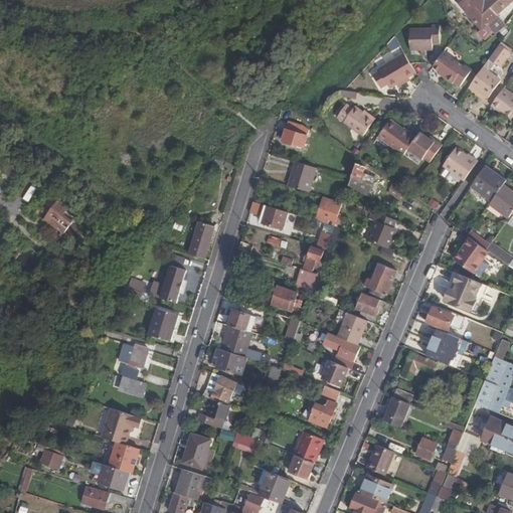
[(461,0),(459,2),(482,28),(487,23),(496,32),(505,24),(503,21),(497,14),(486,0),(461,0)]
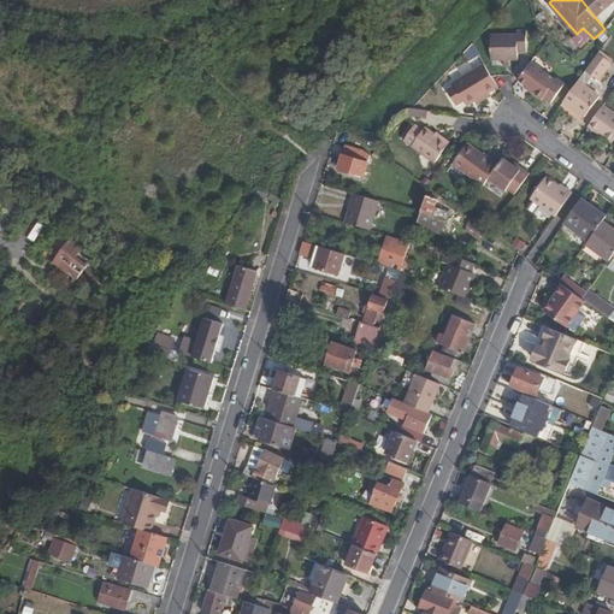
[(582,0),(595,17),(610,0),(582,0)]
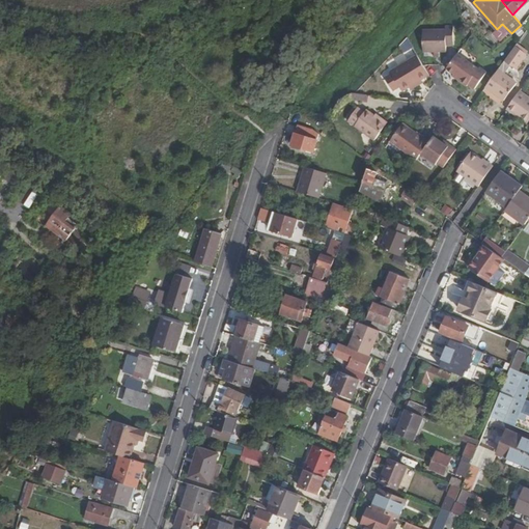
[(420,52),(444,52),(444,46),(451,46),(451,26),(445,25),(444,29),(420,29),(420,52)]
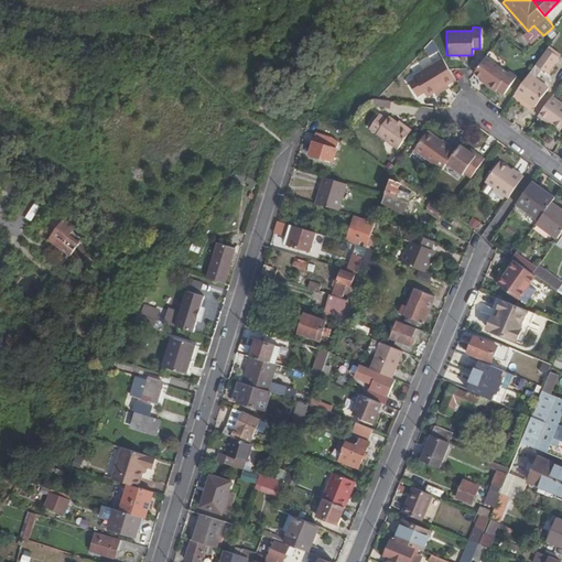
[(560,54),(549,46),(515,93),(533,107),(548,87),(540,82),(560,54)]
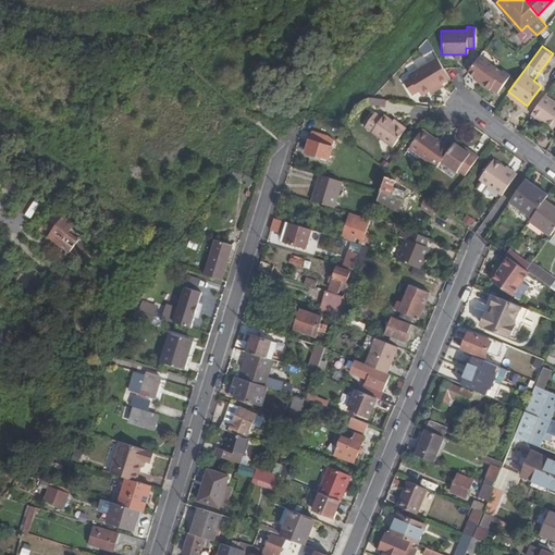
[(500,72),(478,57),(467,73),(473,76),(478,79),(476,83),(486,90),(489,88),(496,94),(509,76),(502,71),(500,72)]
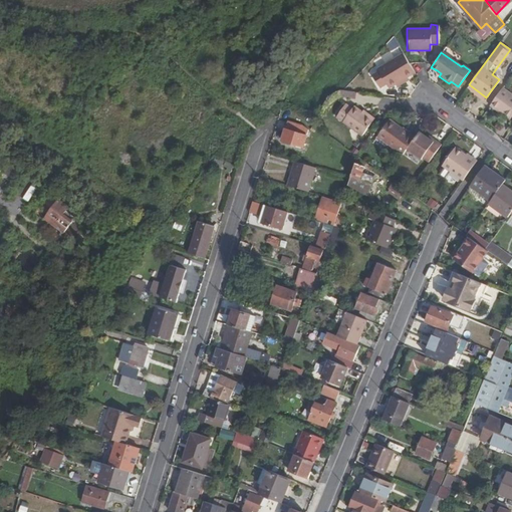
[(412,70),(402,54),(395,59),(392,56),(375,67),(376,68),(370,72),(376,83),(384,79),(386,83),(394,77),(401,72),(403,75),(412,70)]
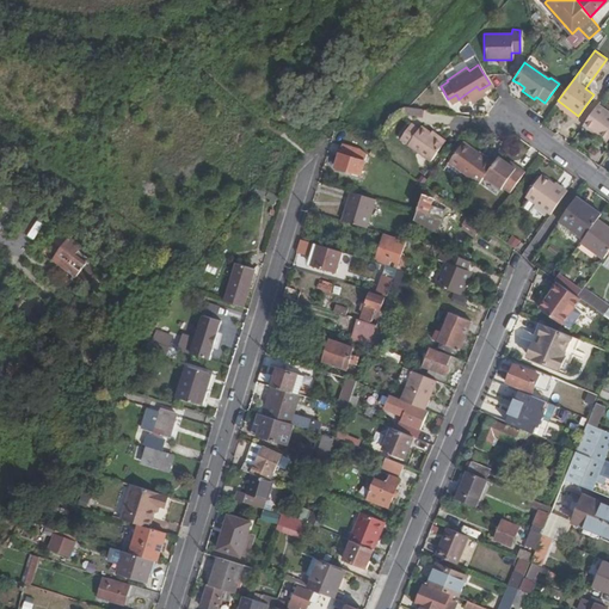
[(288,91),(278,85),(274,94),(282,99),(288,91)]
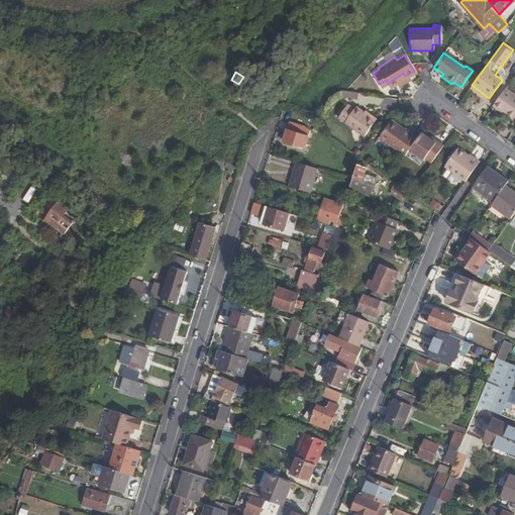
[(245,88),(242,86),(236,98),(241,101),(248,88),(246,87),(245,88)]
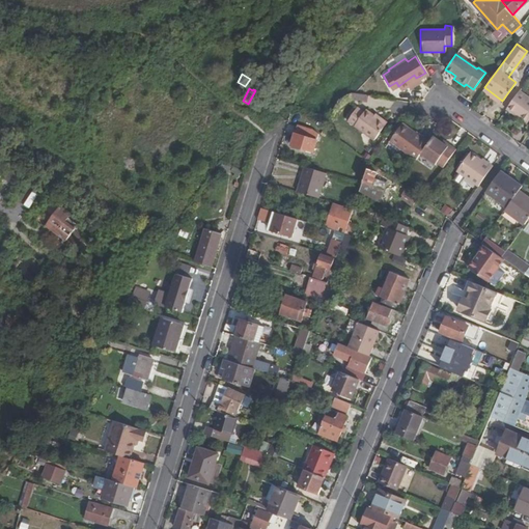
[(528,119),(528,98),(519,90),(505,108),(526,123),(528,119)]
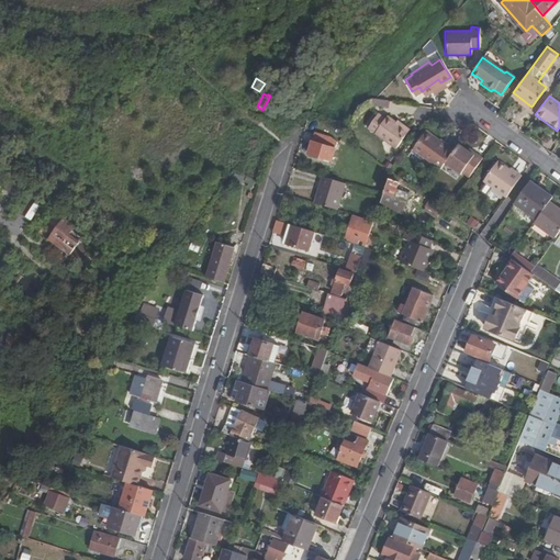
[(372,99),(366,105),(384,109),(387,101),(372,99)]
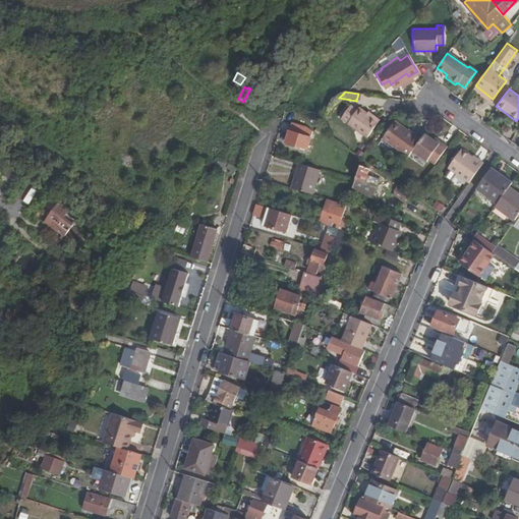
[(340,118),(366,136),(379,119),(370,113),(369,115),(366,112),(358,107),(356,109),(349,105),(340,118)]
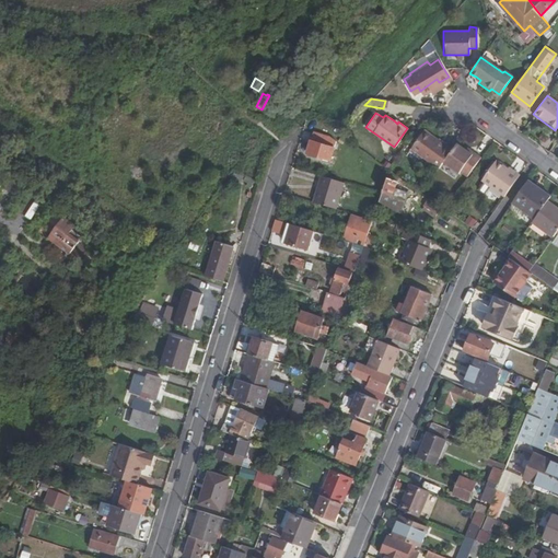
[(410,149),(438,169),(442,163),(451,151),(423,130),(410,149)]
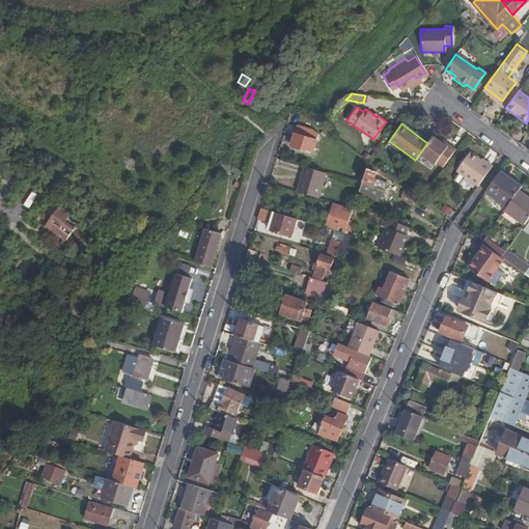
[(307,138),(311,130),(296,124),(289,144),(311,151),(314,141),(307,138)]
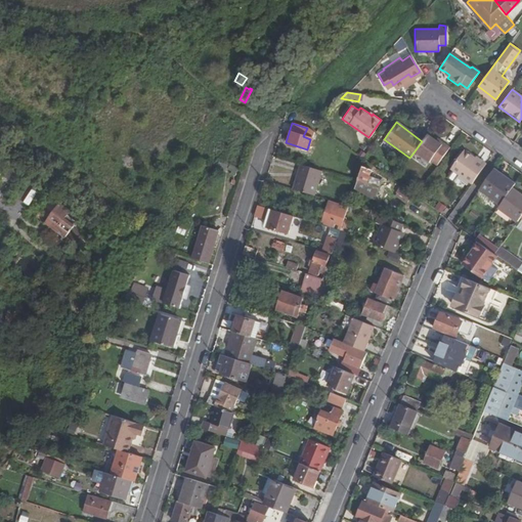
[(313,133),(307,128),(303,136),(310,139),(313,133)]
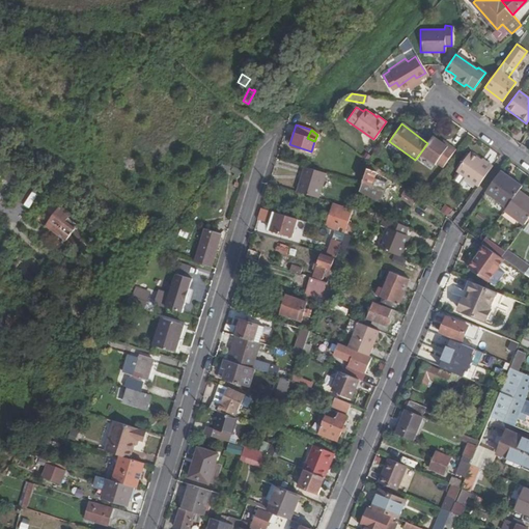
[(442,143),(433,137),(427,143),(419,155),(435,166),(439,159),(446,163),(455,150),(449,145),(447,147),(442,143)]
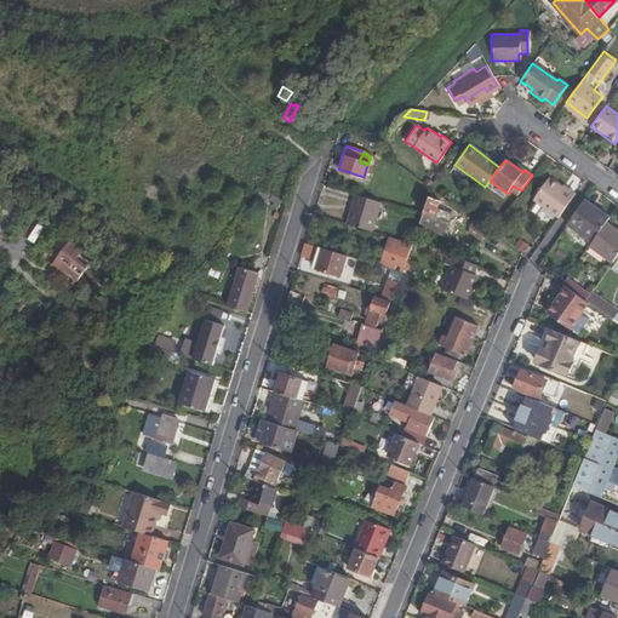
[(533,200),(558,217),(574,194),(567,188),(565,190),(561,188),(549,179),(533,200)]
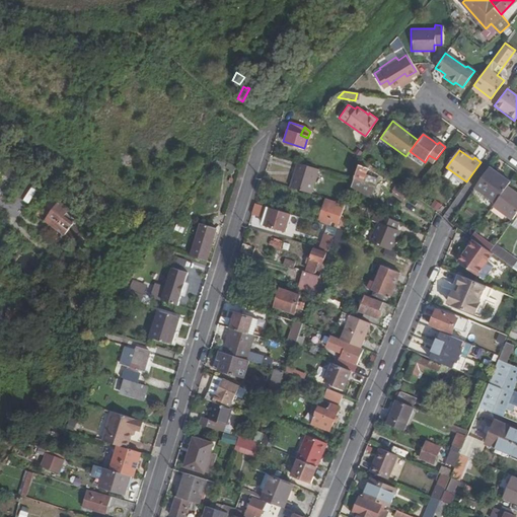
[(368,164),(360,158),(352,180),(351,186),(370,195),(376,178),(365,174),(368,164)]
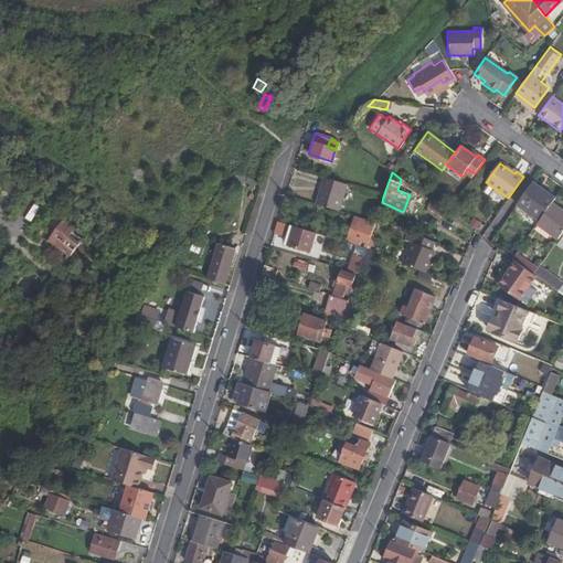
[(346,184),(322,178),(315,203),(337,211),(346,184)]
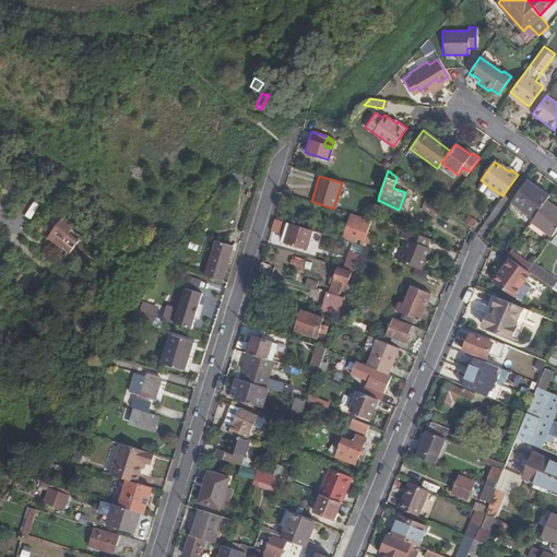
[(549,194),(526,179),(510,202),(533,217),(545,201),(549,194)]
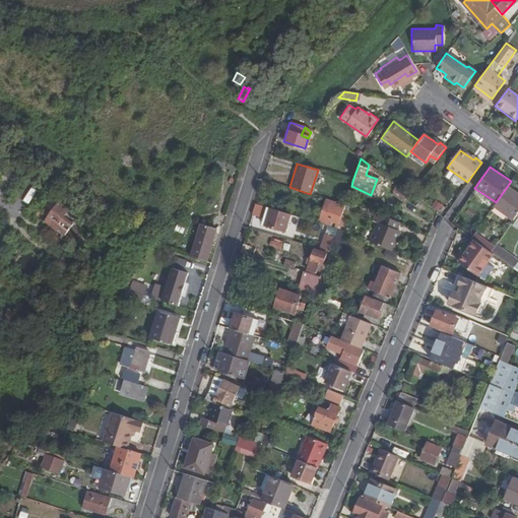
[(407,192),(394,182),(390,188),(403,198),(407,192)]
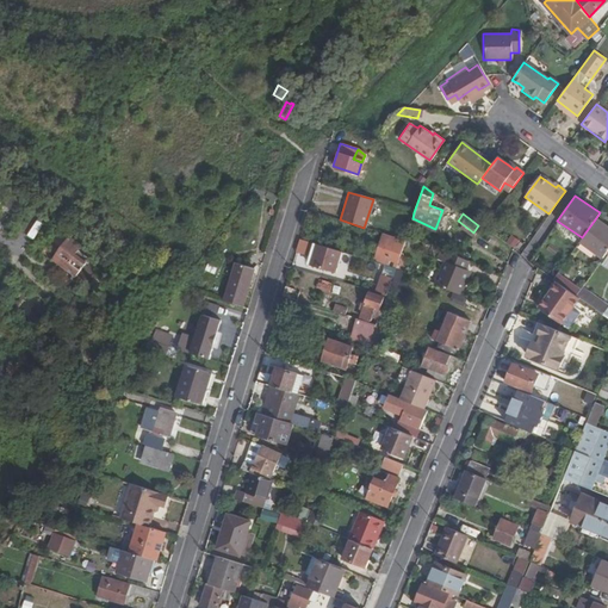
[(607,229),(595,219),(582,237),(579,241),(602,256),(607,250),(607,248),(607,229)]
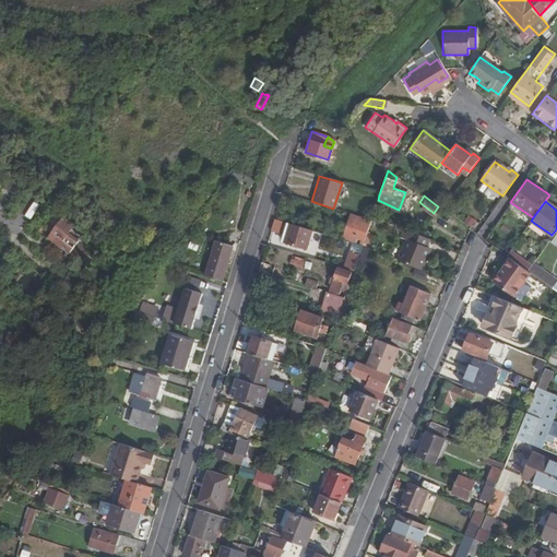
[(85,227),(50,203),(42,216),(44,218),(35,230),(42,234),(46,235),(69,251),(85,227)]
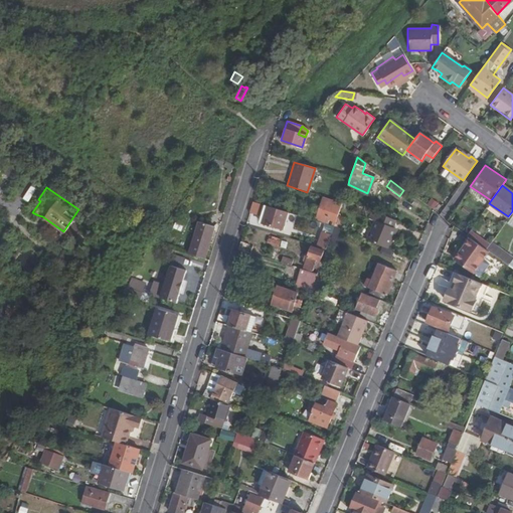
[(430,195),(426,203),(435,206),(438,199),(430,195)]
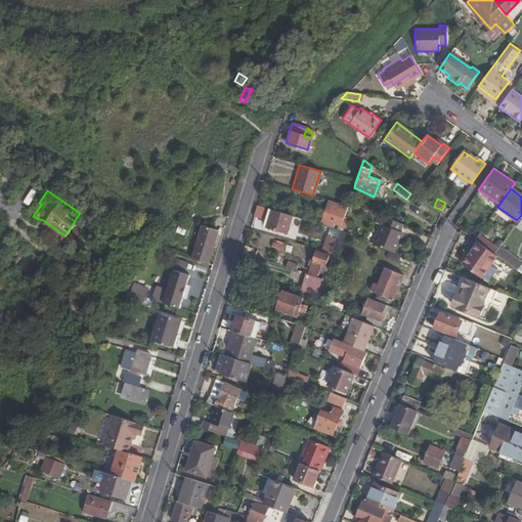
[(329,201),(320,224),(339,230),(345,213),(336,210),(338,204),(329,201)]
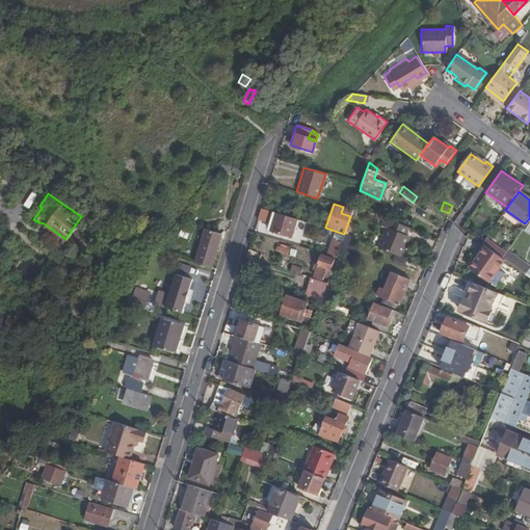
[(271,228),(289,233),(293,219),(285,216),(284,217),(275,214),(271,228)]
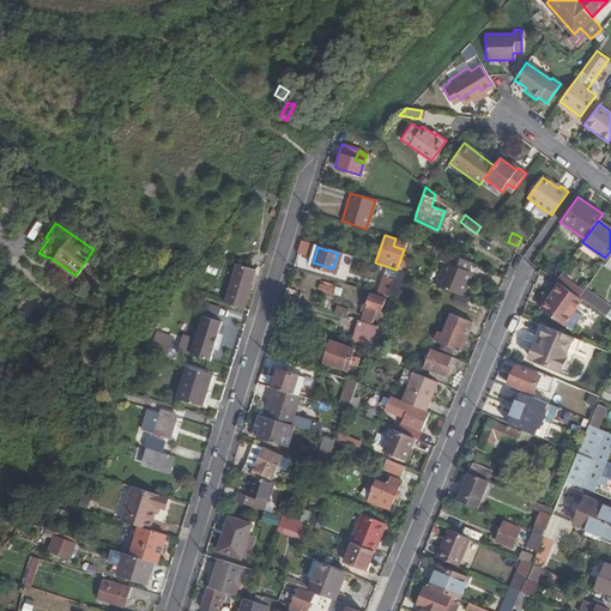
[(467,271),(471,262),(449,253),(436,285),(463,296),(472,272),(467,271)]
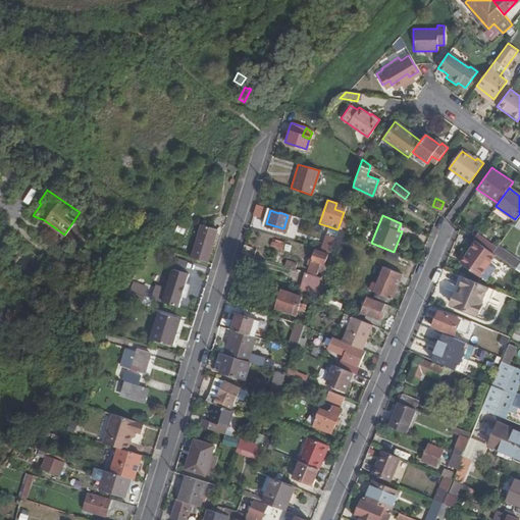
[(183,232),(186,224),(176,221),(174,229),(183,232)]
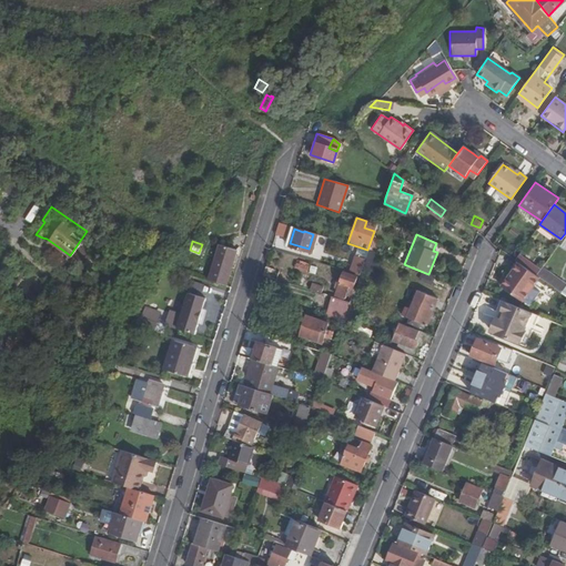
[(218,243),(206,280),(224,285),(235,250),(218,243)]
